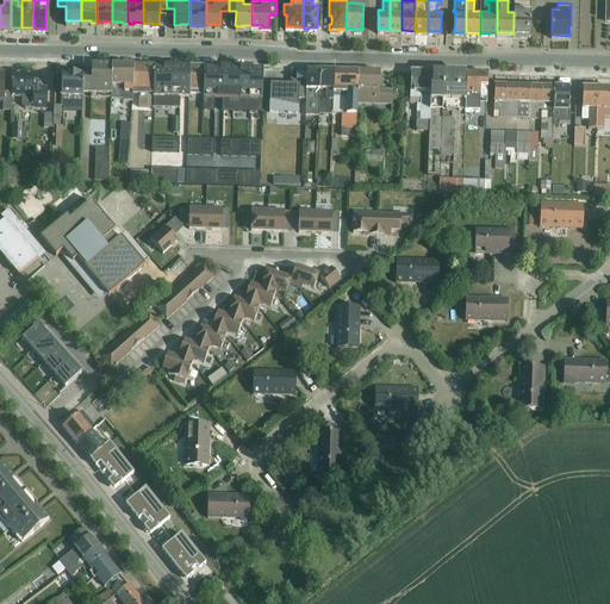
[(514,12),(514,33),(530,33),(530,5),(515,5),(514,12)]
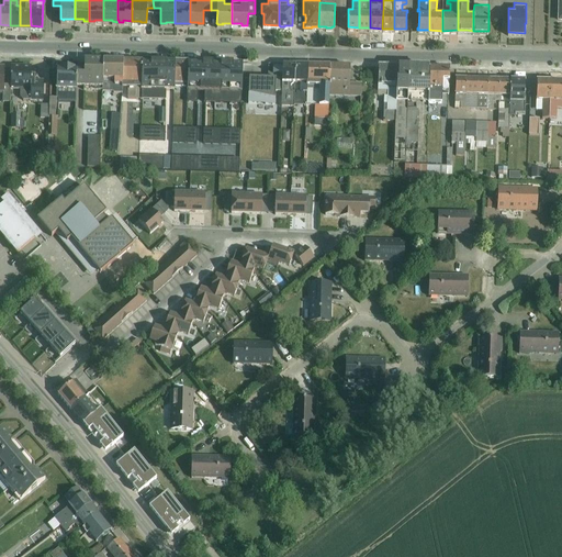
[(77,64),(76,81),(83,81),(83,85),(102,85),(103,56),(85,55),(85,65),(77,64)]
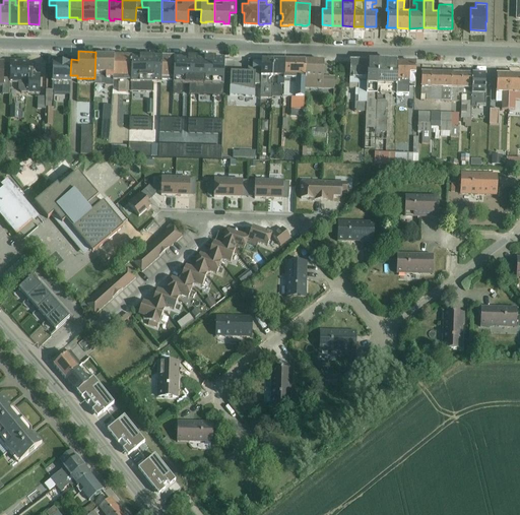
[(95,52),(94,78),(96,79),(105,79),(106,79),(106,81),(113,81),(113,76),(114,52),(108,52),(103,52),(95,52)]
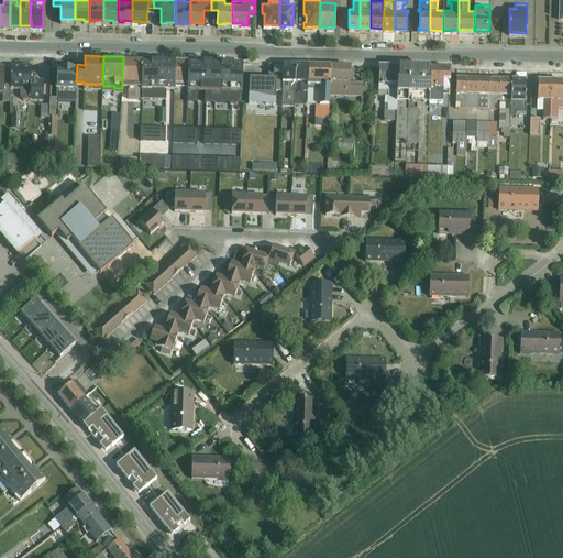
[(123,56),(122,83),(129,83),(129,94),(141,95),(142,56),(123,56)]
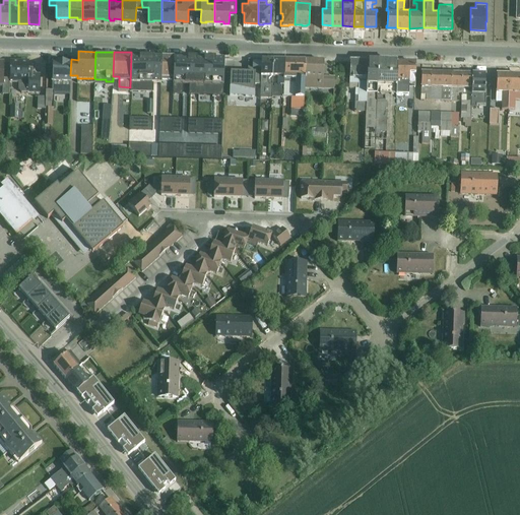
[(161,56),(161,70),(161,77),(173,77),(174,67),(174,54),(161,53),(161,56)]
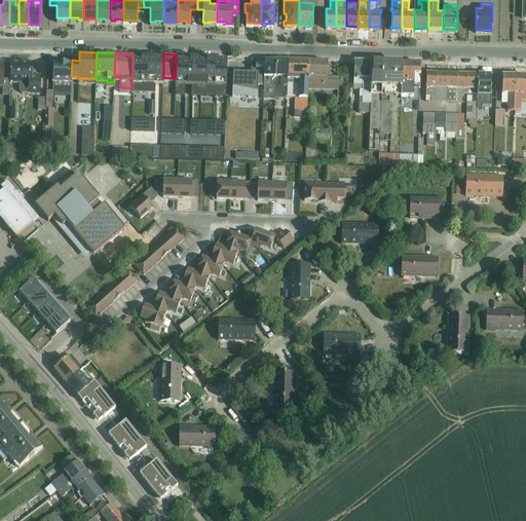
[(205,71),(207,54),(188,54),(188,71),(195,71),(195,75),(205,75),(205,71)]
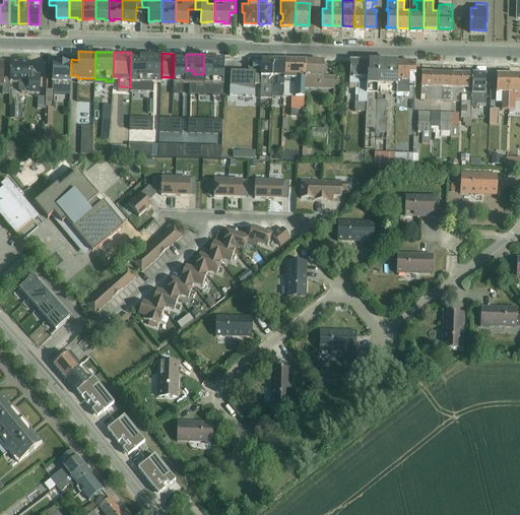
[(204,54),(203,70),(210,71),(210,78),(219,78),(218,88),(223,88),(223,71),(221,71),(222,55),(204,54)]
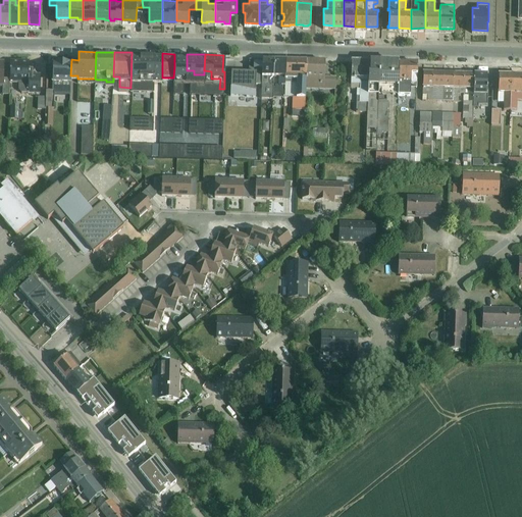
[(262,81),(262,56),(249,55),(249,69),(230,68),(230,92),(256,93),(256,81),(262,81)]
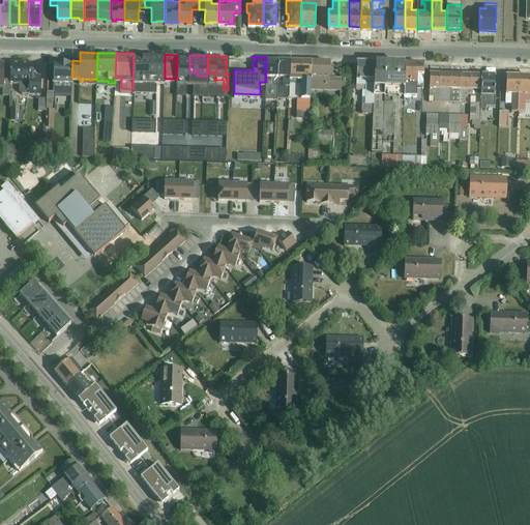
[(0,83),(3,84),(3,88),(3,91),(9,91),(9,80),(10,76),(4,75),(4,57),(0,57),(0,83)]
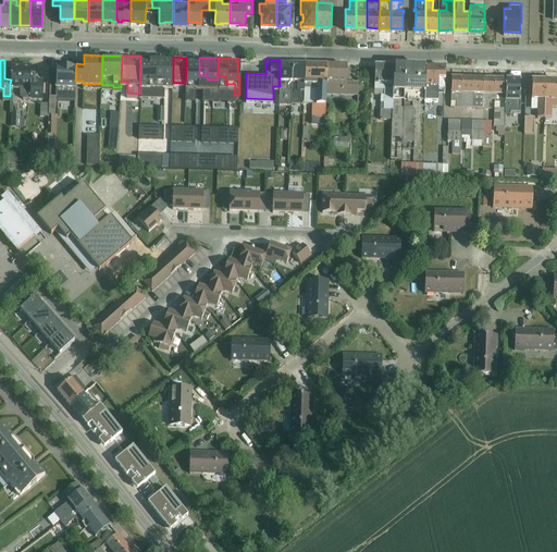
[(173,75),(173,60),(156,60),(156,74),(159,74),(173,75)]
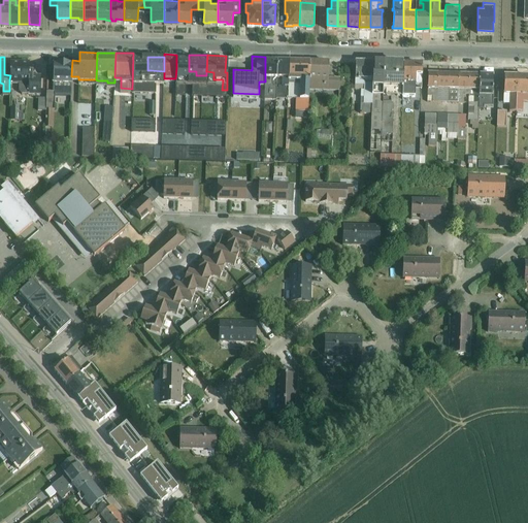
[(265,57),(265,82),(264,94),(273,94),(273,96),(276,96),(276,94),(276,85),(276,83),(274,83),(273,79),(273,76),(276,73),(277,57),(265,57)]
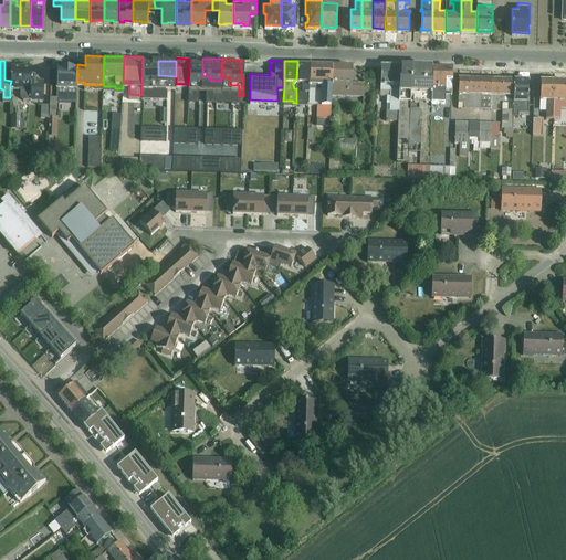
[(297,61),(296,78),(302,78),(302,88),(299,88),(299,91),(296,91),(296,101),(308,101),(311,62),(297,61)]
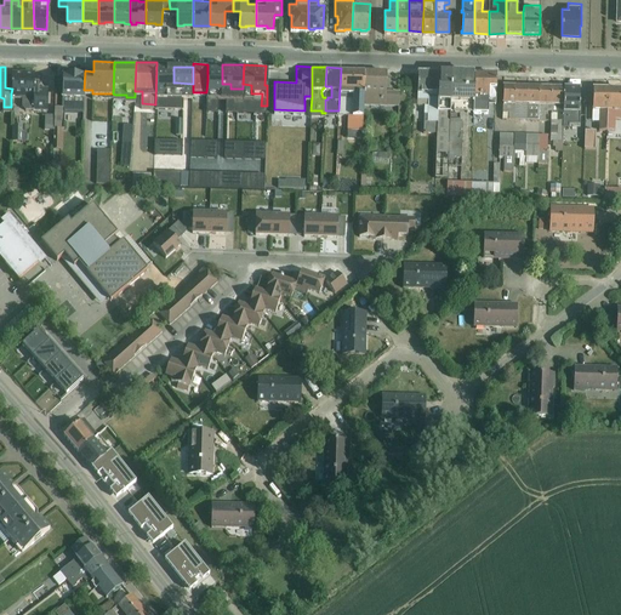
[(12,89),(11,94),(22,94),(22,102),(26,104),(49,106),(49,83),(34,83),(35,68),(12,68),(12,89)]
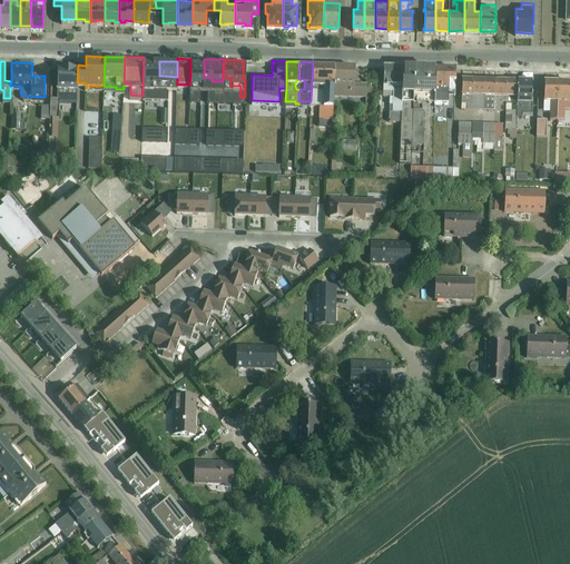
[(313,62),(311,101),(311,110),(315,111),(315,101),(320,101),(318,122),(333,122),(333,92),(334,62),(313,62)]
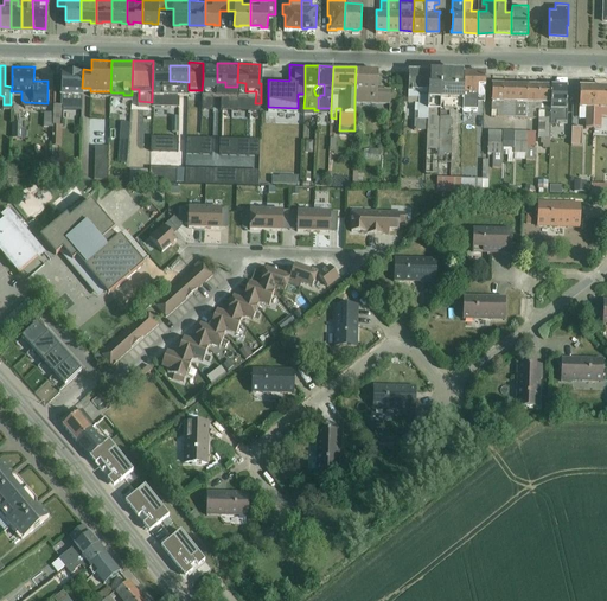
[(356,66),(355,98),(390,100),(391,85),(378,84),(378,66),(370,66),(365,66),(356,66)]
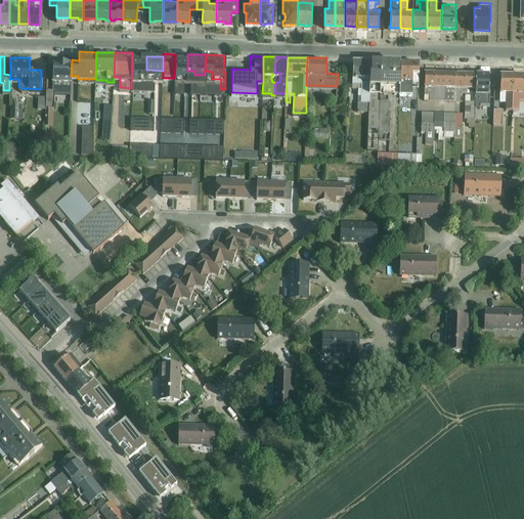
[(71,76),(72,59),(52,58),(52,59),(53,59),(53,77),(52,77),(52,79),(52,86),(46,86),(45,121),(53,122),(54,90),(71,90),(71,76)]
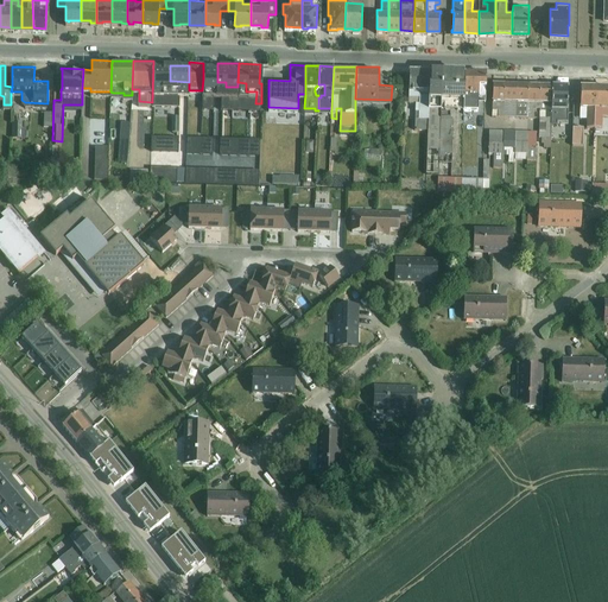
[(419,100),(416,99),(415,126),(428,126),(429,107),(429,105),(430,68),(410,68),(409,93),(419,93),(419,100)]
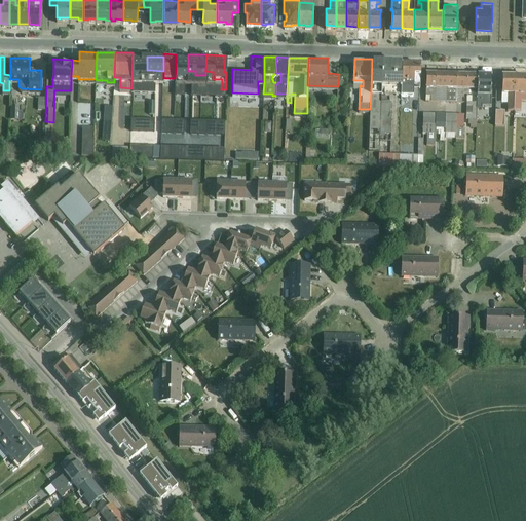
[(372,59),(371,90),(382,90),(382,85),(382,82),(382,60),(372,59)]
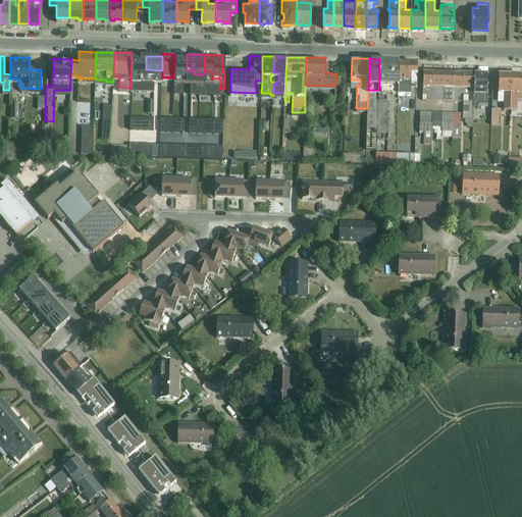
[(379,82),(379,85),(381,85),(381,90),(386,90),(390,91),(390,98),(396,98),(396,91),(398,92),(398,82),(399,59),(379,59),(379,82)]
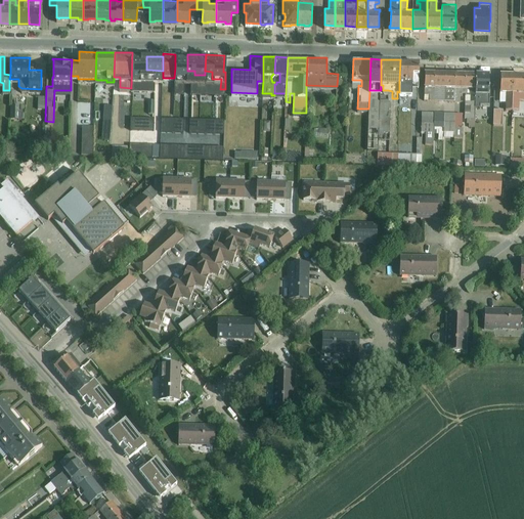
[(399,82),(399,92),(411,91),(411,83),(419,84),(420,60),(400,59),(399,82)]
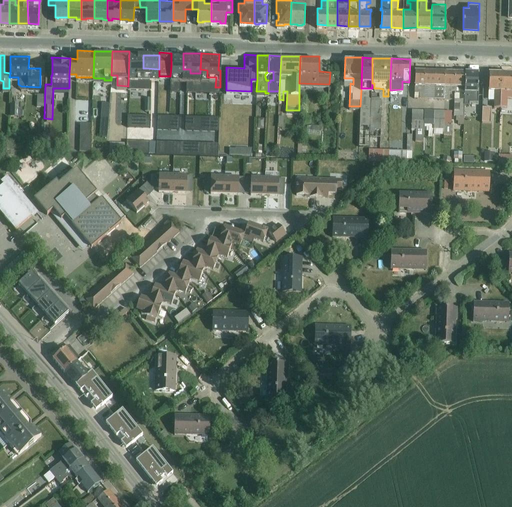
[(171,66),(170,76),(170,95),(180,95),(181,66),(171,66)]
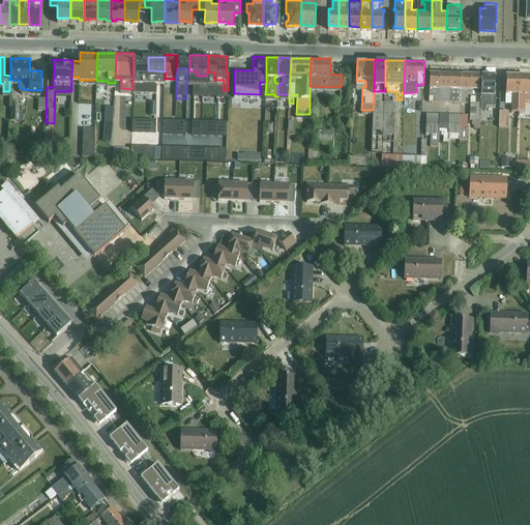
[(439,98),(440,70),(430,69),(429,98),(439,98)]
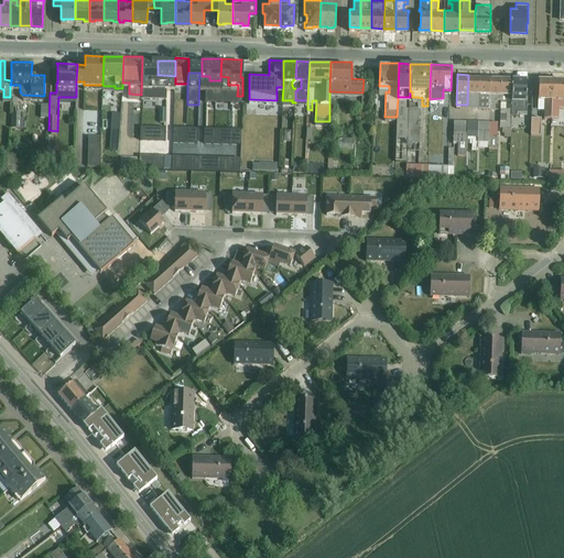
[(468,75),(467,105),(478,105),(479,75),(468,75)]
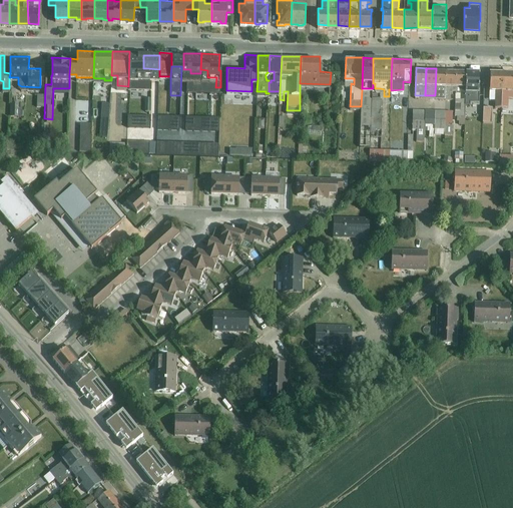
[(436,68),(435,95),(446,95),(446,68),(436,68)]
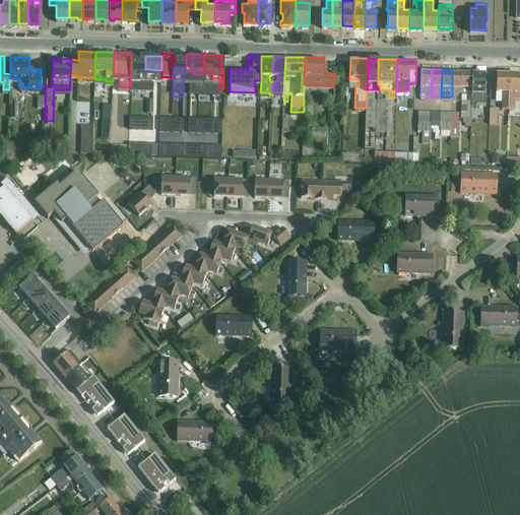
[(452,69),(452,97),(457,98),(457,89),(461,89),(462,69),(452,69)]
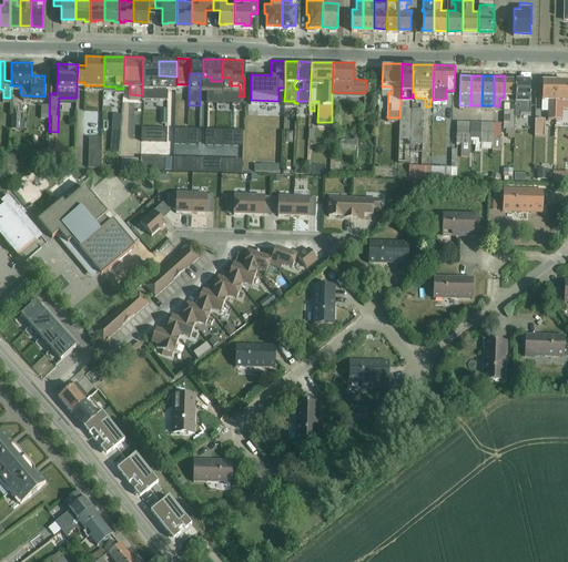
[(505,75),(504,98),(503,124),(506,124),(506,130),(508,130),(508,134),(514,134),(515,112),(516,75),(505,75)]
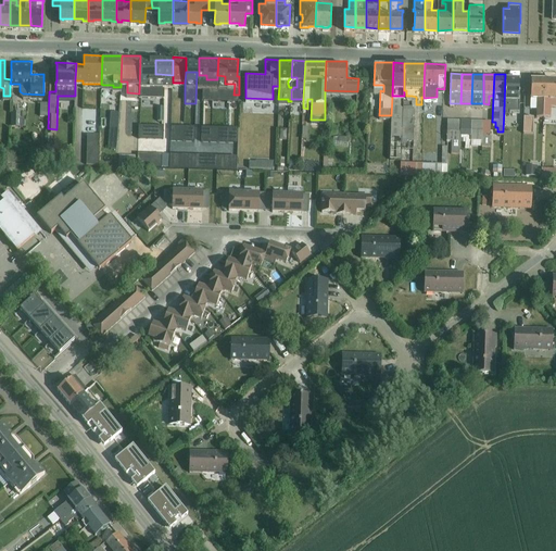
[(505,74),(504,110),(509,110),(509,107),(519,108),(520,98),(520,95),(519,95),(519,77),(520,77),(520,74),(505,74)]
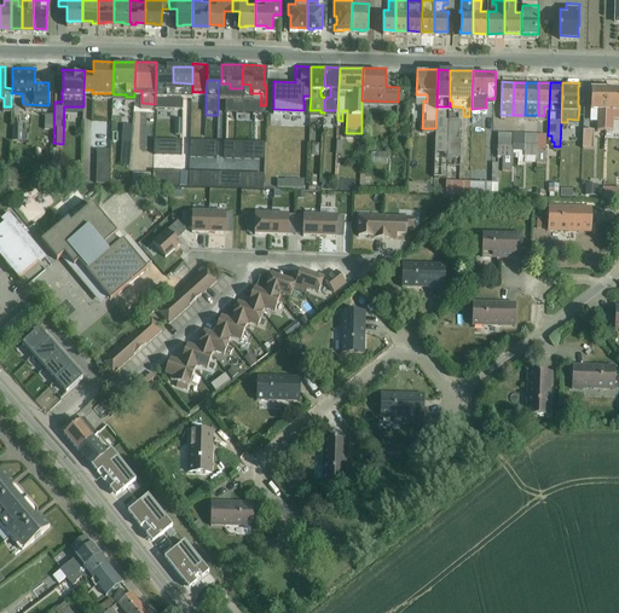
[(605,126),(606,85),(606,84),(591,84),(590,86),(591,87),(590,116),(597,116),(597,126),(605,126)]
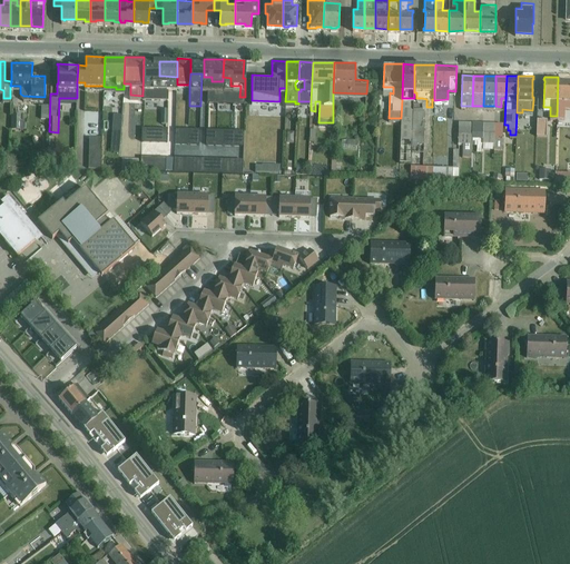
[(569,78),(558,78),(557,116),(563,116),(564,106),(569,105),(569,78)]
